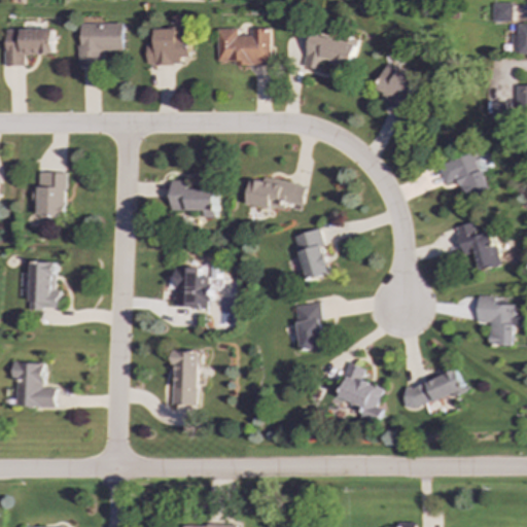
[(513,3),(492,3),(492,21),(512,22),(513,3)]
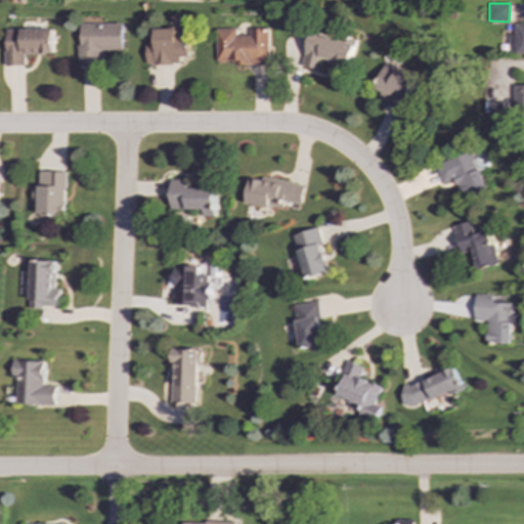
[(123,23),(80,23),(80,66),(98,66),(98,50),(123,50),(123,23)]
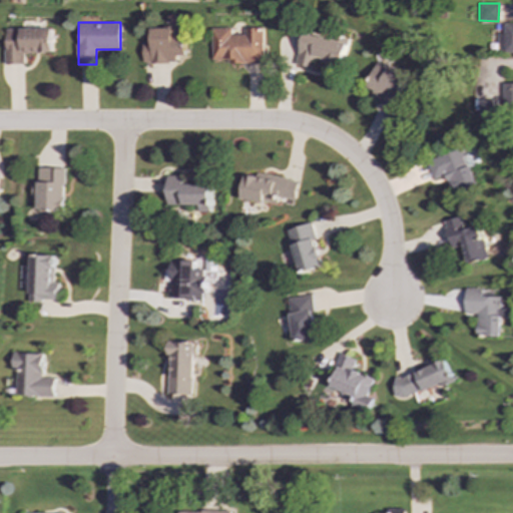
[(498,52),(512,52),(512,23),(504,23),(504,32),(498,32),(498,52)]
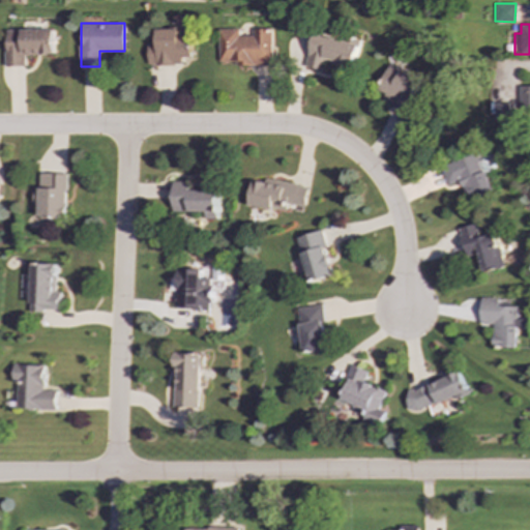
[(148,65),(182,64),(182,57),(190,57),(190,28),(156,29),(156,43),(148,43),(148,65)]
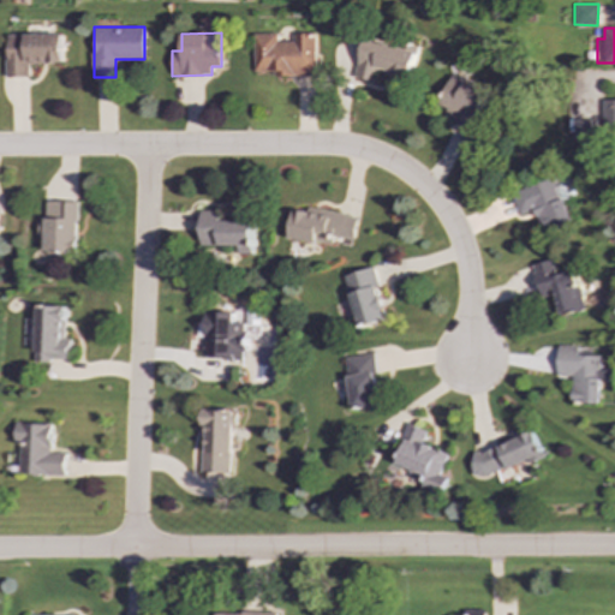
[(63,64),(63,34),(5,35),(6,77),(29,77),(28,64),(63,64)]
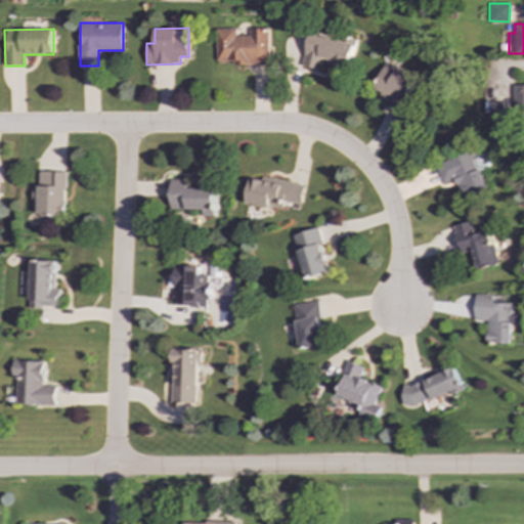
[(269,64),(269,29),(251,29),(251,35),(236,35),(236,29),(217,29),(217,60),(233,60),(233,64),(269,64)]
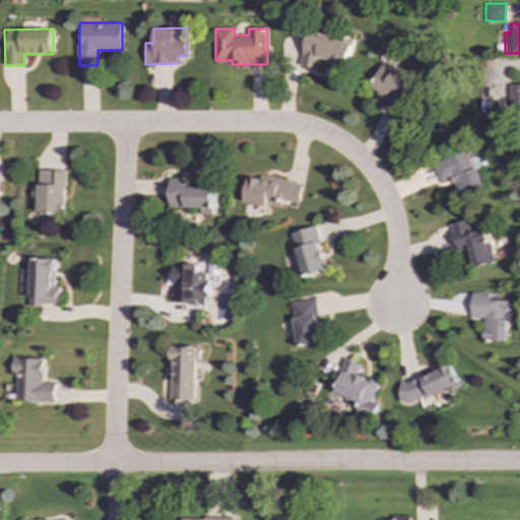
[(347,66),(352,43),(308,34),(301,66),(318,69),(320,60),(347,66)]
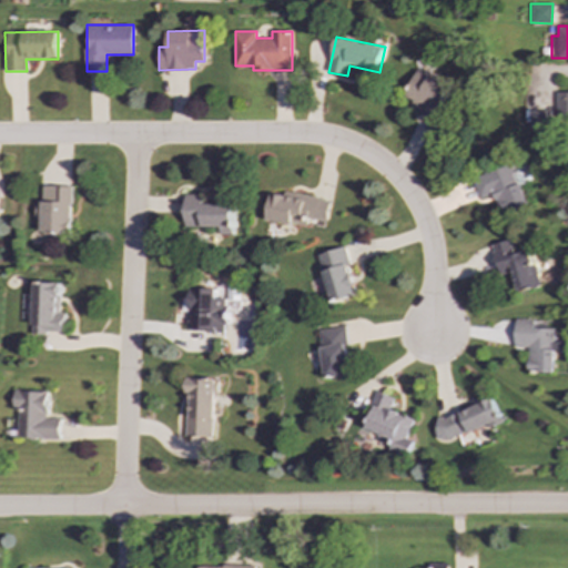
[(433,119),(450,84),(418,68),(405,95),(415,101),(412,108),(433,119)]
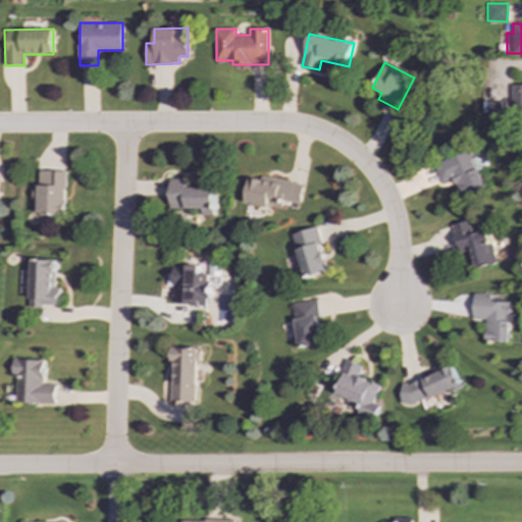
[(521,85),(513,85),(513,110),(521,110),(521,104),(521,85)]
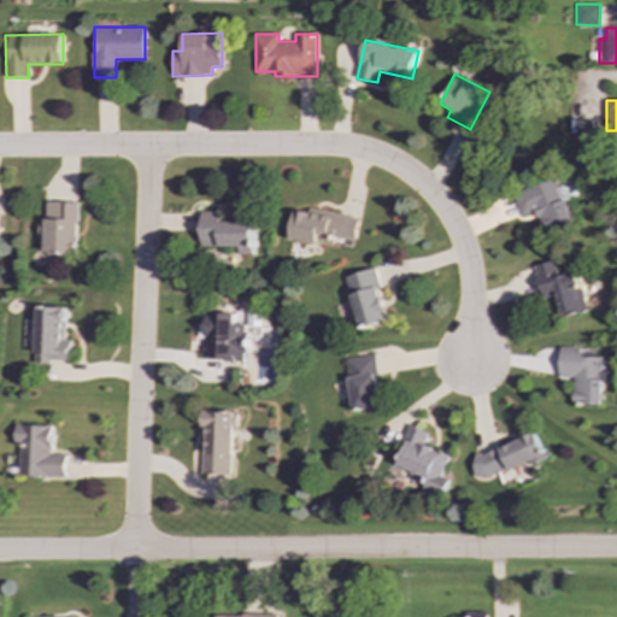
[(598,119),(577,119),(577,140),(598,141),(598,119)]
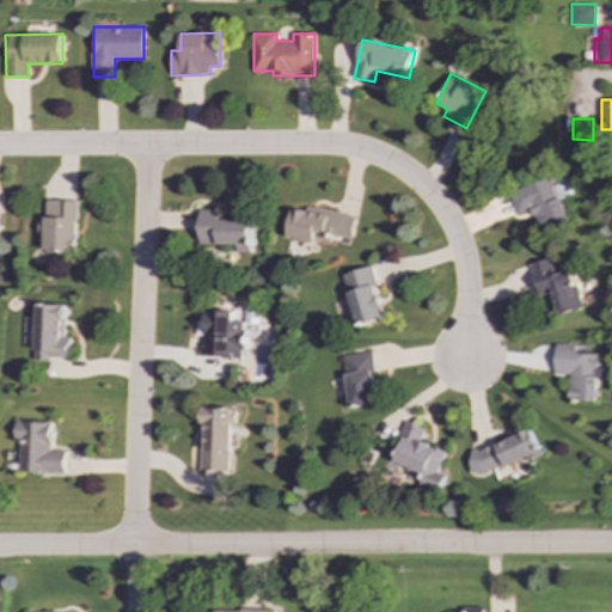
[(38,250),(74,251),(75,201),(46,200),(46,216),(40,216),(38,250)]
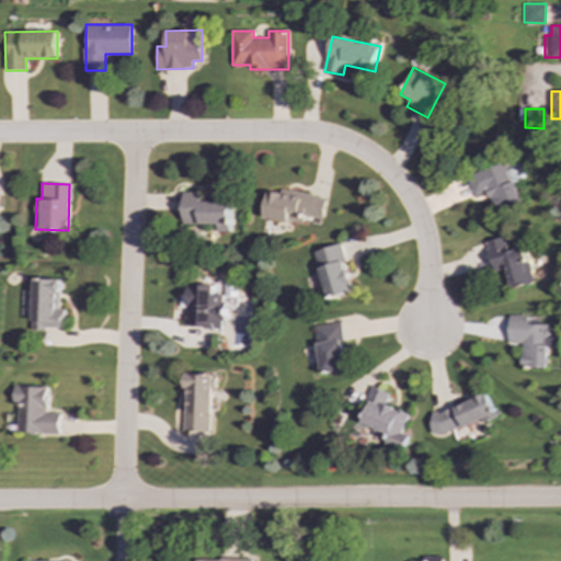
[(323,218),(327,197),(267,189),(263,218),(304,224),(305,215),(323,218)]
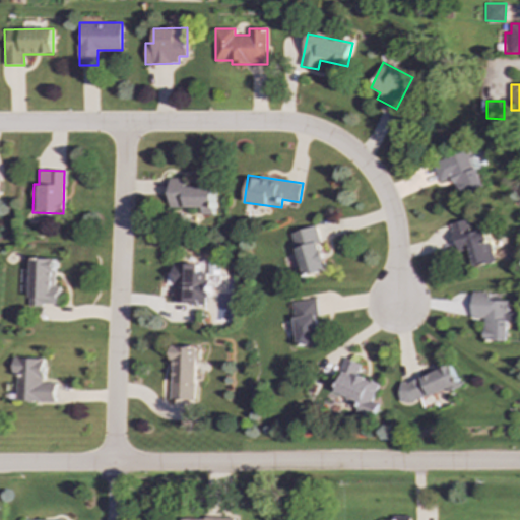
[(201,207),(202,215),(214,215),(214,186),(186,186),(185,178),(169,178),(169,207),(201,207)]
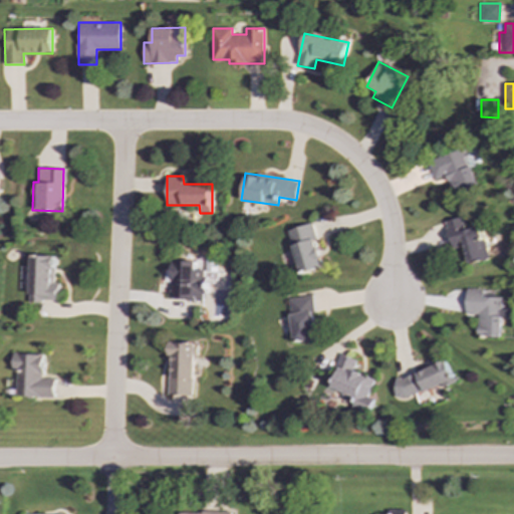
[(483,226),(467,229),(464,217),(446,221),(453,249),(465,246),(469,264),(491,259),(483,226)]
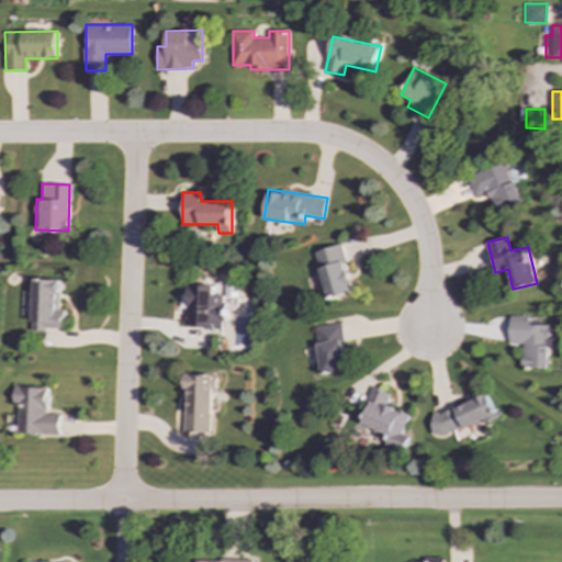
[(314,251),(328,300),(355,292),(339,244),(314,251)]
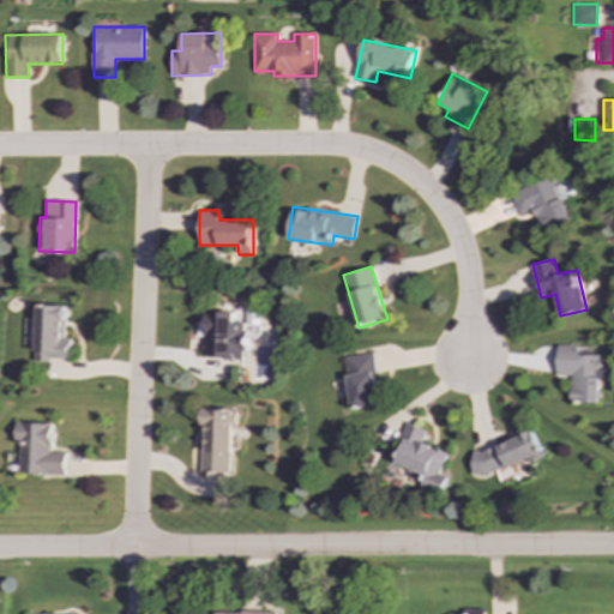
[(65,306),(36,305),(35,360),(70,360),(70,337),(64,337),(65,306)]
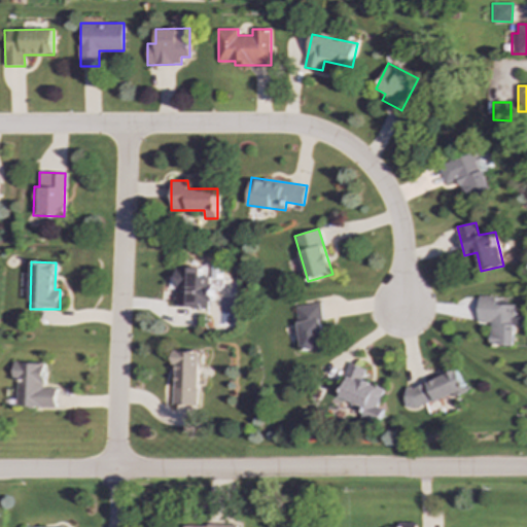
[(202,268),(176,267),(176,308),(210,308),(211,274),(202,274),(202,268)]
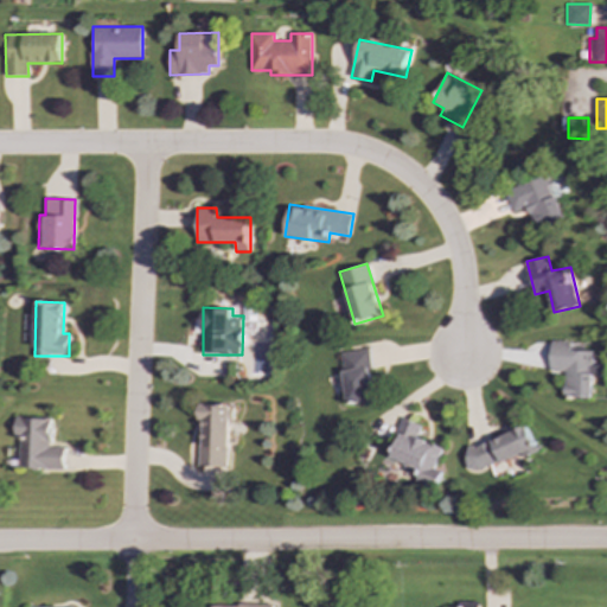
[(593,398),(594,376),(604,376),(605,365),(594,364),(595,351),(572,350),(573,342),(553,342),(551,371),(566,371),(566,397),(593,398)]
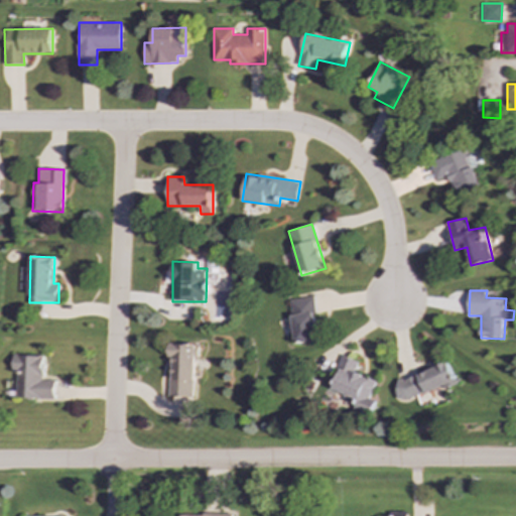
[(291,298),(294,343),(317,342),(314,296),(291,298)]
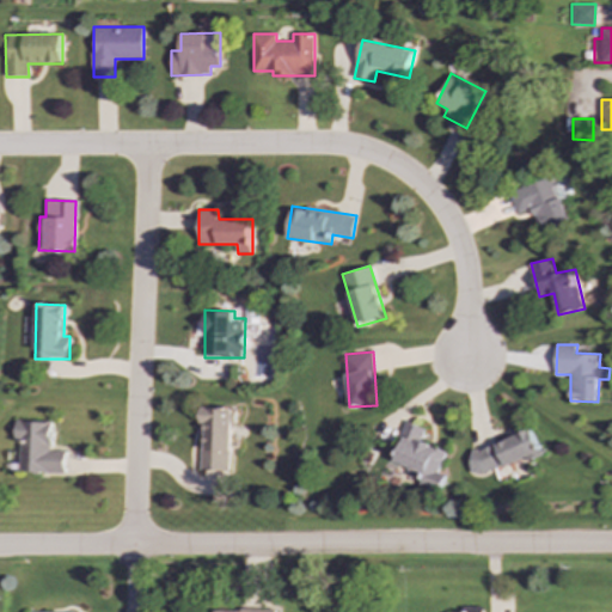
[(232,408),(202,408),(201,470),(231,471),(232,408)]
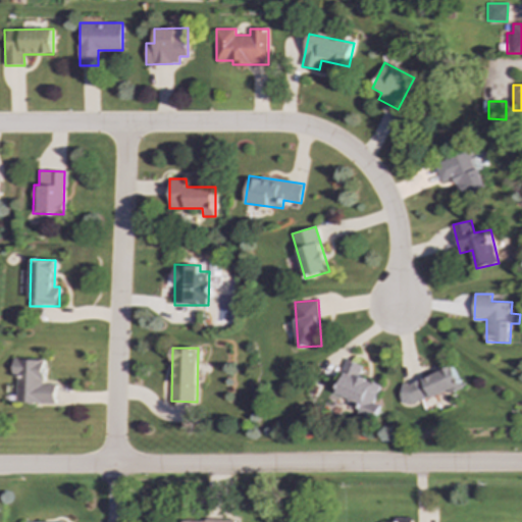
[(381,384),(361,377),(365,365),(348,359),(335,395),(362,404),(359,414),(375,419),(380,405),(375,403),(381,384)]
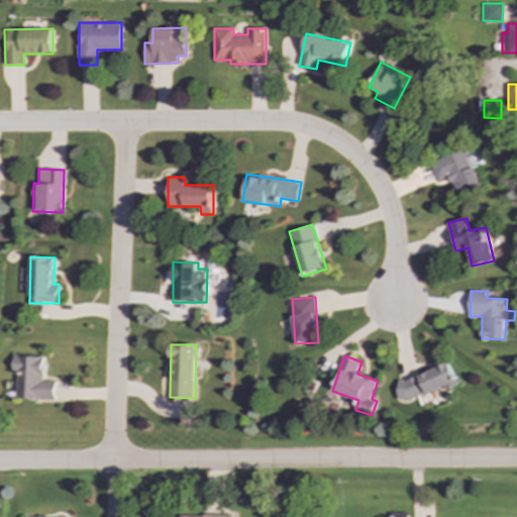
[(56,399),(56,381),(43,381),(43,356),(12,356),(12,373),(17,373),(17,399),(56,399)]
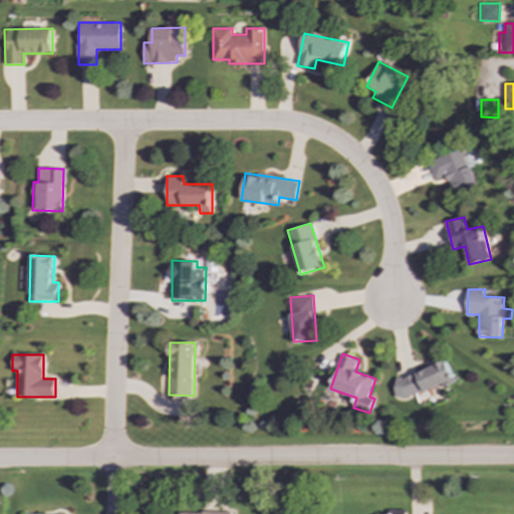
[(401,401),(456,380),(448,360),(394,380),(401,401)]
